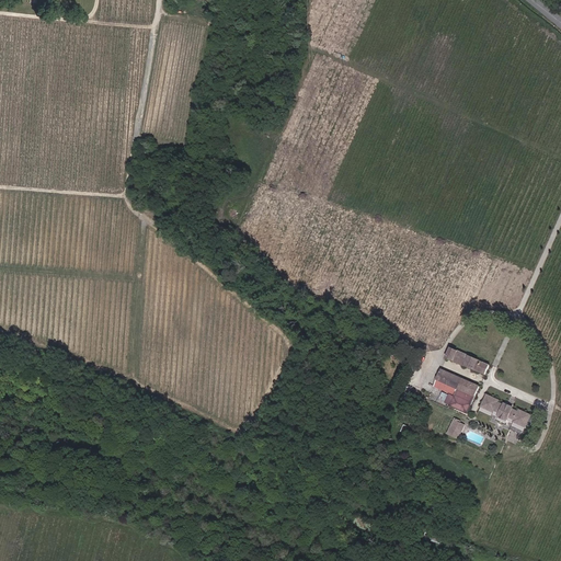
[(484,375),(489,365),(451,348),(446,357),(484,375)]
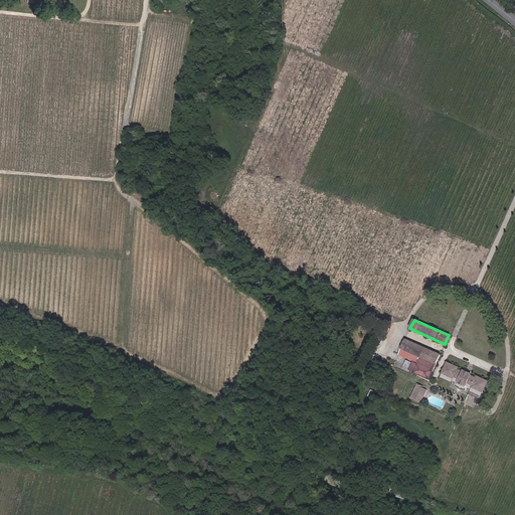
[(441,355),(405,339),(398,355),(416,363),(412,372),(430,379),(441,355)]
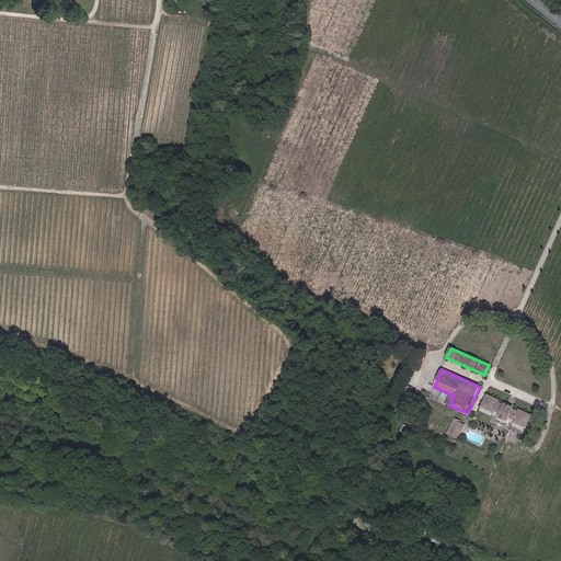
[(513,409),(504,404),(504,405),(499,402),(500,400),(487,395),(481,408),(493,413),(494,411),(501,414),(499,416),(507,421),(508,418),(515,420),(514,422),(526,427),(533,415),(519,410),(518,412),(513,409)]
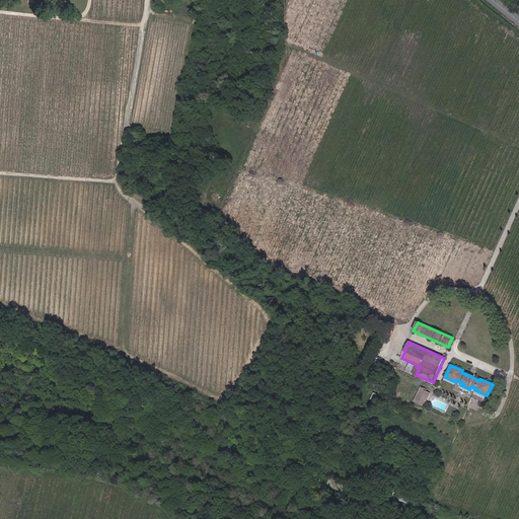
[(426,405),(431,390),(420,387),(415,402),(426,405)]
